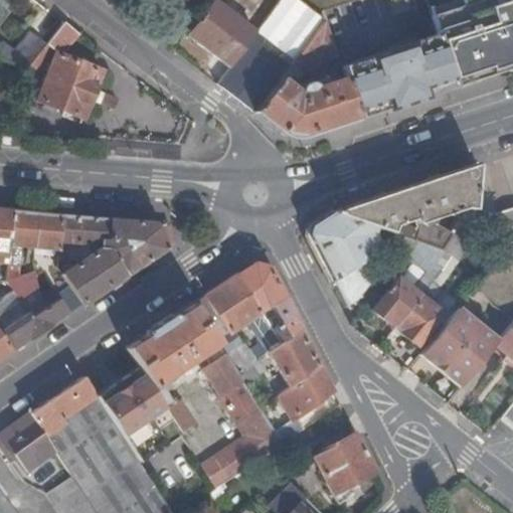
[(212,0),(187,33),(230,65),(255,30),(217,0),(212,0)]
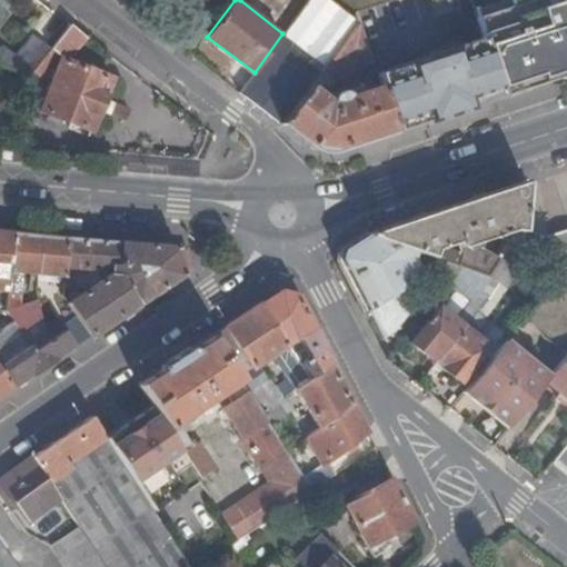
[(241,91),(284,123),(312,86),(327,68),(361,22),(349,12),(332,0),(307,0),(282,33),(255,72),(241,91)]
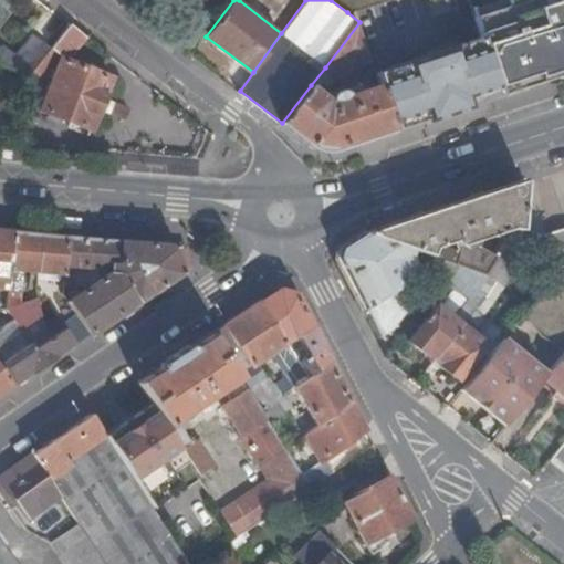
[(538,83),(563,73),(563,0),(526,0),(511,6),(538,83)]
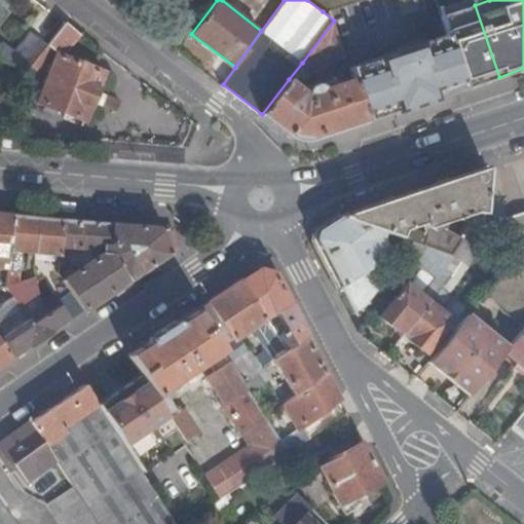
[(468,88),(499,77),(475,5),(465,8),(442,15),(449,35),(468,88)]
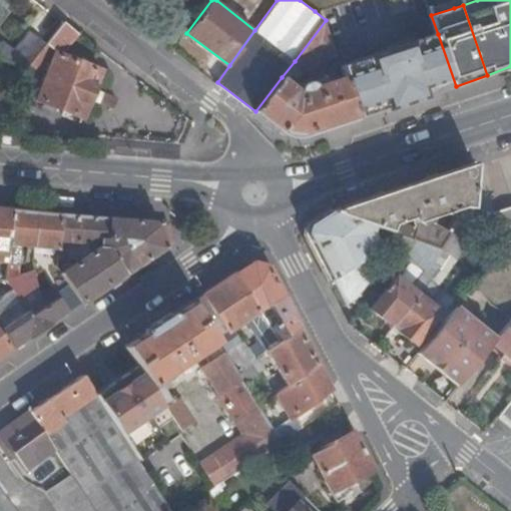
[(320,62),(338,55),(326,20),(295,61),(306,70),(311,74),(320,62)]
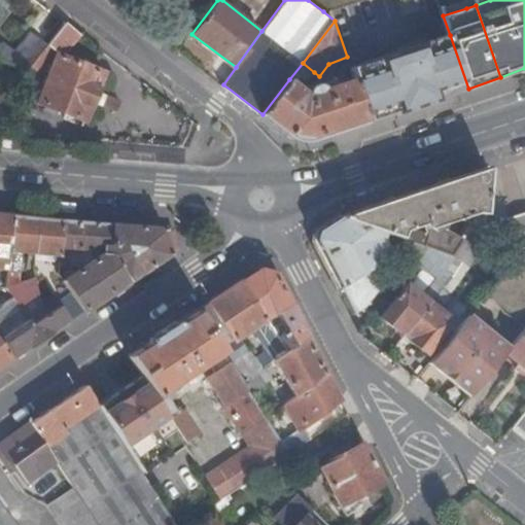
[(65,56),(80,34),(66,23),(49,45),(48,46),(59,54),(53,67),(50,72),(48,77),(39,74),(35,83),(44,88),(39,102),(86,120),(93,104),(97,92),(105,72),(65,56)]
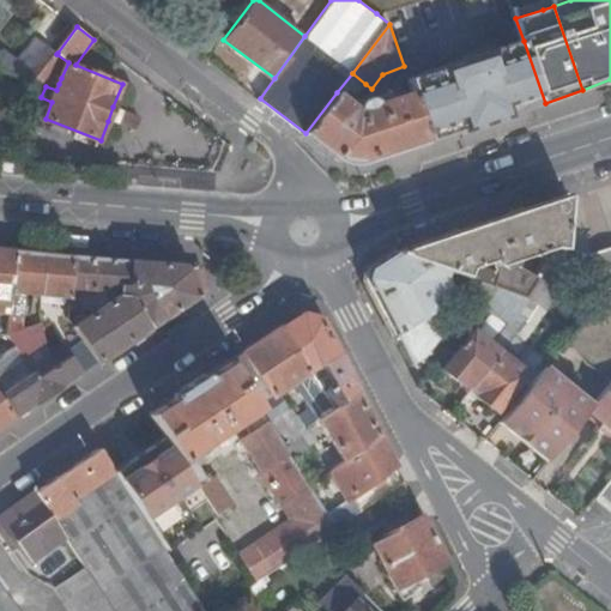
[(58,53),(35,36),(18,59),(4,49),(0,53),(0,68),(32,82),(35,83),(56,54),(58,53)]
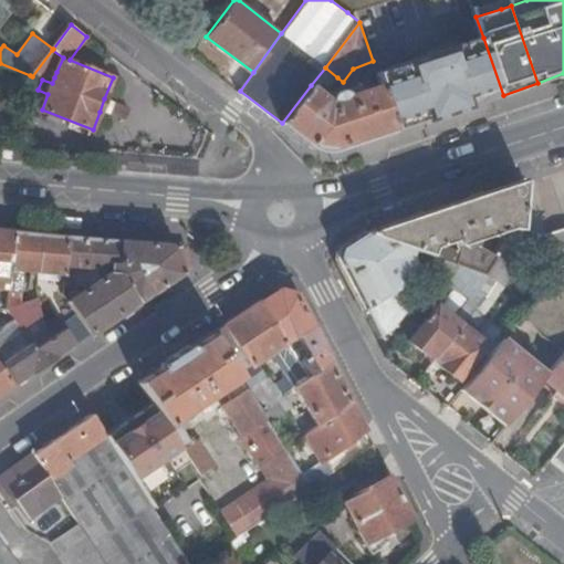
[(484,101),(503,95),(483,38),(377,73),(380,83),(395,129),(471,105),(469,97),(482,94),(484,101)]
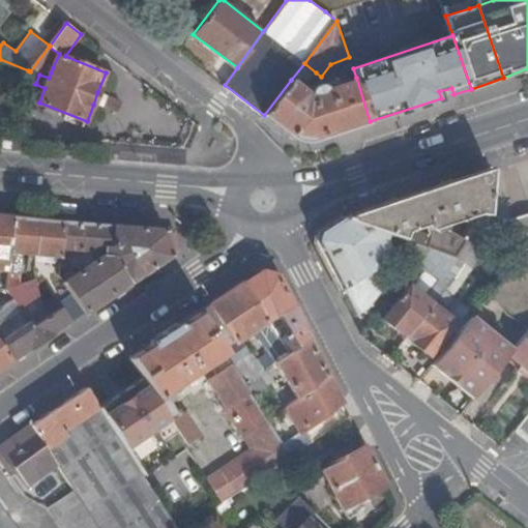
[(312,140),(370,121),(356,78),(327,88),(323,85),(319,85),(315,86),(312,88),(310,93),(303,88),(310,80),(304,76),(298,85),(291,80),(264,115),(287,133),(292,136),(302,139),(312,140)]
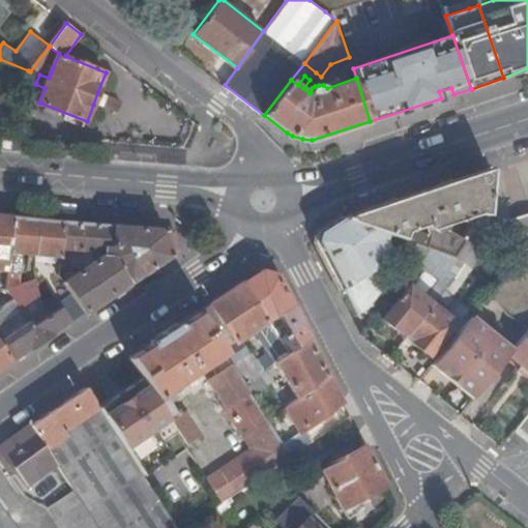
[(441,98),(453,94),(451,88),(439,91),(441,98)]
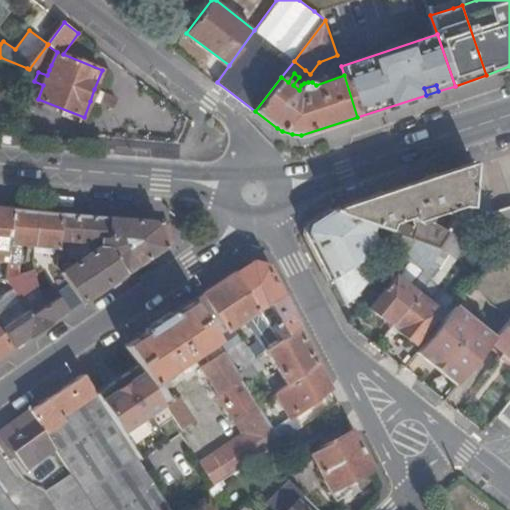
[(113,110),(118,98),(94,89),(90,101),(113,110)]
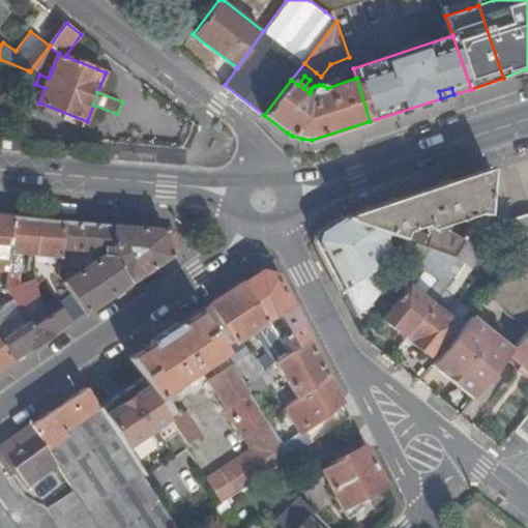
[(421,181),(330,212),(386,232),(402,237),(431,247),(455,256),(486,234),(488,211),(479,160),(421,181)]
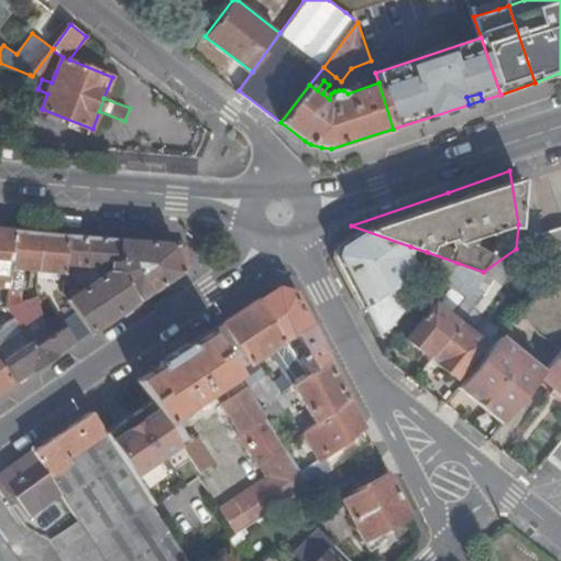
[(560,228),(538,234),(521,178),(518,224),(516,249),(550,274),(560,281),(560,439),(548,455),(560,464),(560,228)]
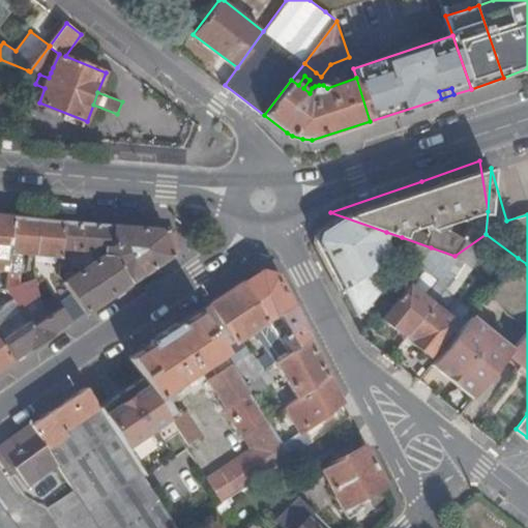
[(9,254),(13,216),(0,214),(0,269),(8,271),(9,254)]
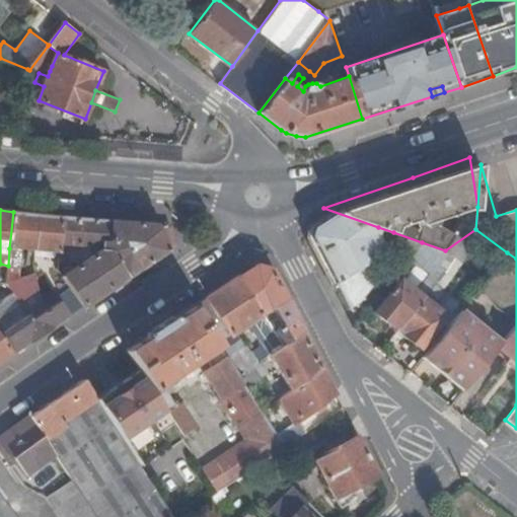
[(335,280),(349,306),(359,300),(377,280),(365,264),(390,247),(389,245),(385,240),(380,242),(375,234),(378,227),(326,210),(305,223),(303,232),(328,279),(335,280)]
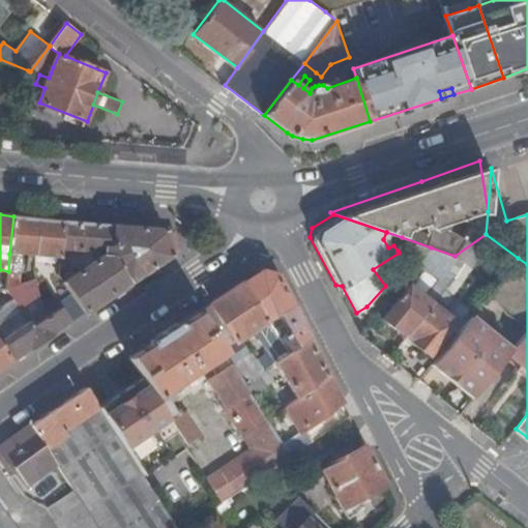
[(35,255),(38,218),(13,216),(9,254),(35,255)]
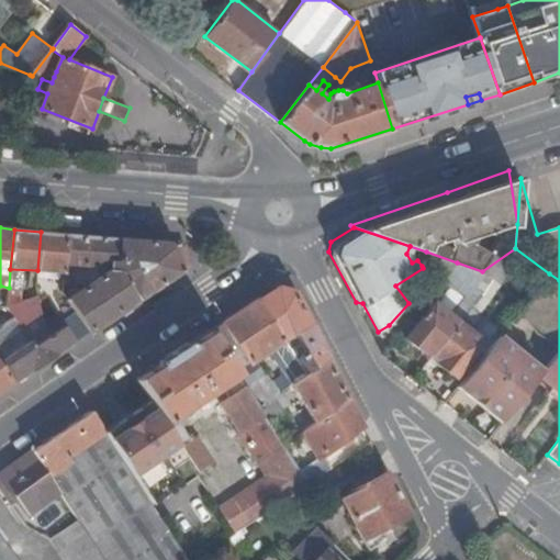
[(64,272),(67,234),(41,232),(37,270),(64,272)]
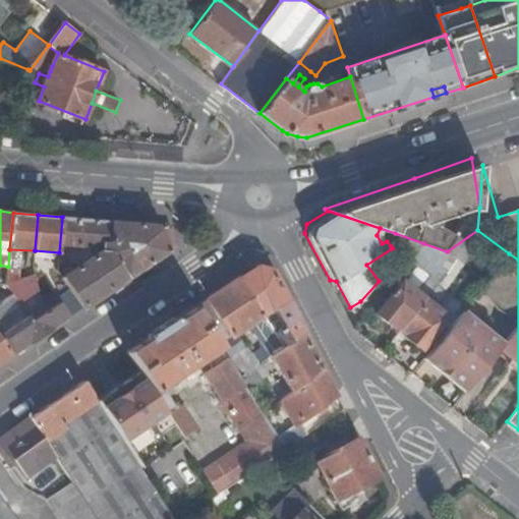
[(71,290),(83,307),(169,251),(163,226),(62,217),(59,252),(57,271),(68,270),(70,245),(109,248),(109,253),(102,252),(94,257),(90,253),(81,260),(83,264),(63,278),(71,290)]
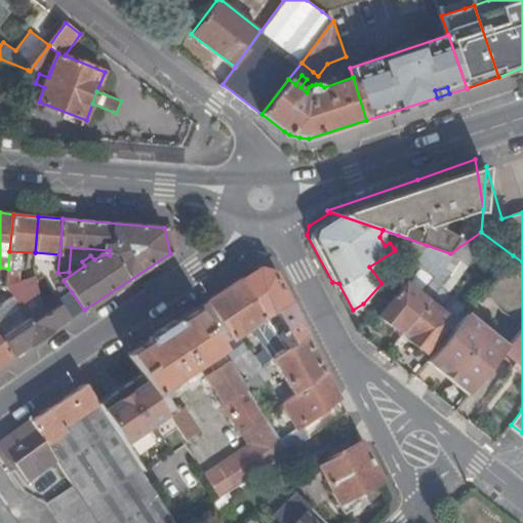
[(395,250),(410,267),(413,263),(427,245),(398,235),(394,248),(395,250)]
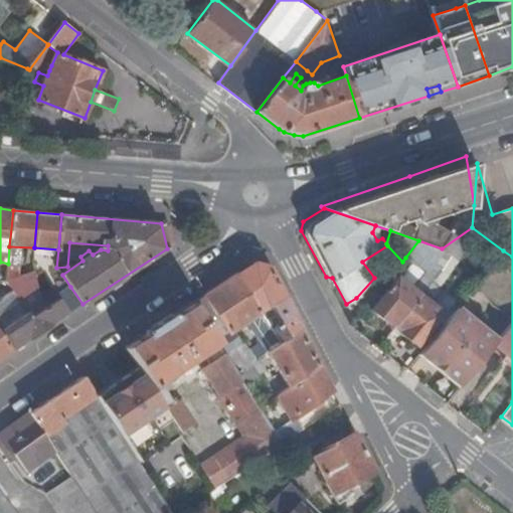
[(418,240),(405,258),(433,266),(435,264),(443,250),(442,248),(418,240)]
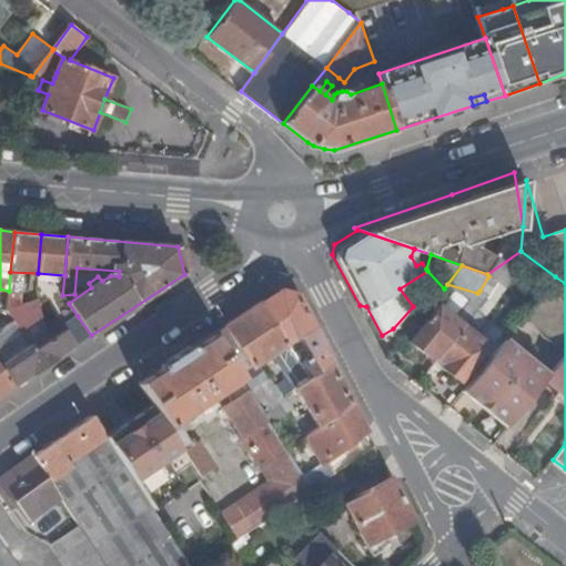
[(565,283),(555,276),(524,315),(546,339),(565,352),(565,283)]
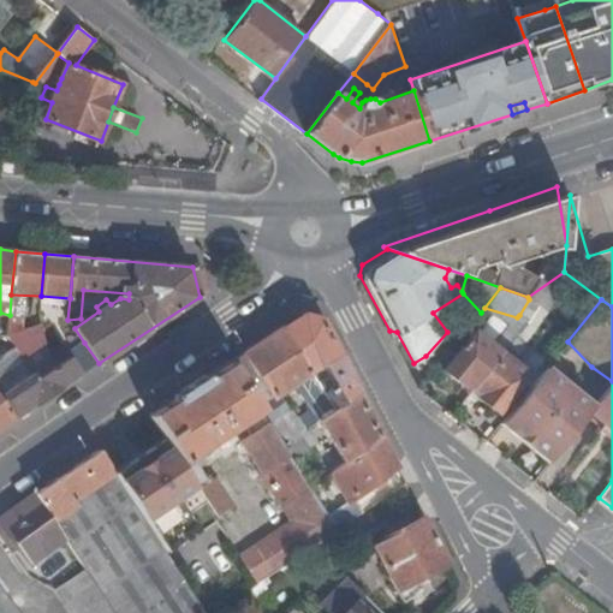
[(323,365),(341,355),(323,317),(305,313),(284,327),(314,372),(323,365)]
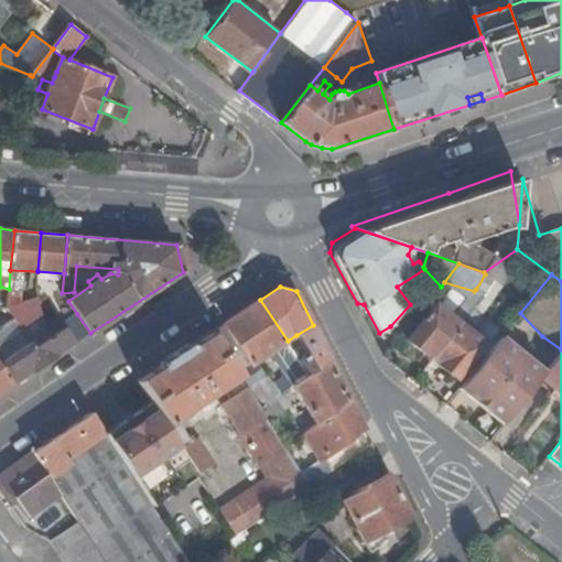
[(453,319),(461,324),(484,294),(476,289),(474,291),(453,319)]
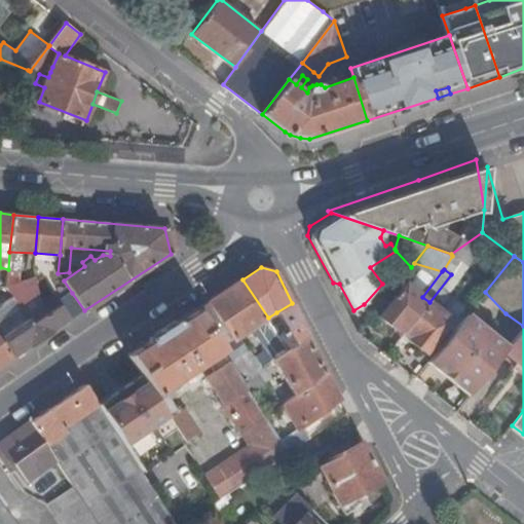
[(268,317),(242,279),(211,301),(231,334),(235,339),(241,335),(263,321),(274,336),(279,333),(274,326),(268,317)]
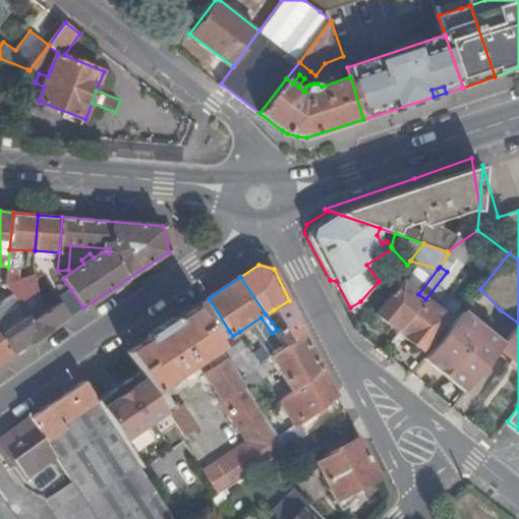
[(396,324),(402,329),(425,299),(418,294),(402,281),(377,312),(394,327),(396,324)]
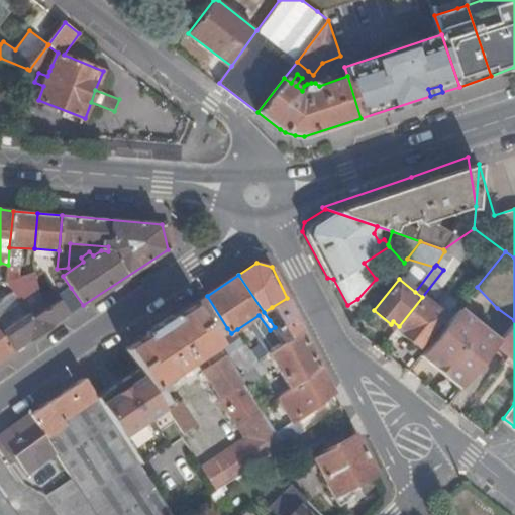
[(0,301),(2,299),(14,292),(7,282),(0,286),(0,301)]
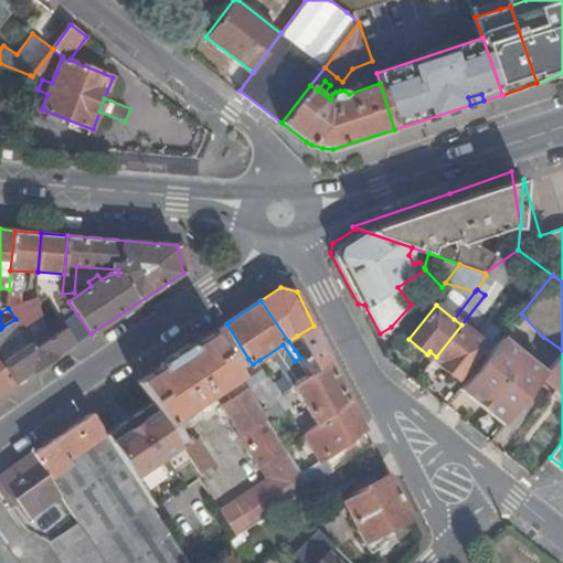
[(76,343),(91,333),(77,315),(63,325),(64,327),(76,343)]
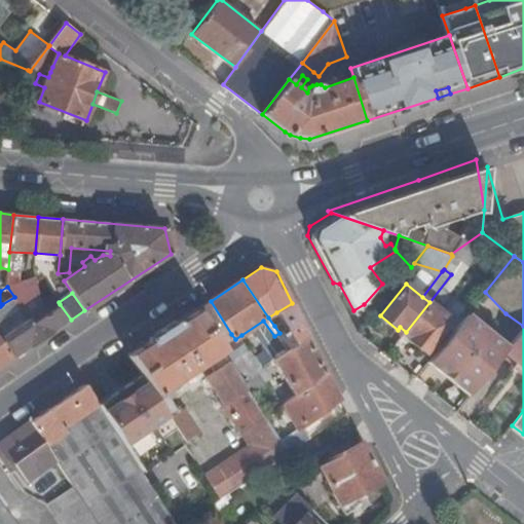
[(0,340),(12,359),(71,320),(60,304),(47,313),(32,324),(14,297),(2,304),(19,327),(0,339),(0,340)]
